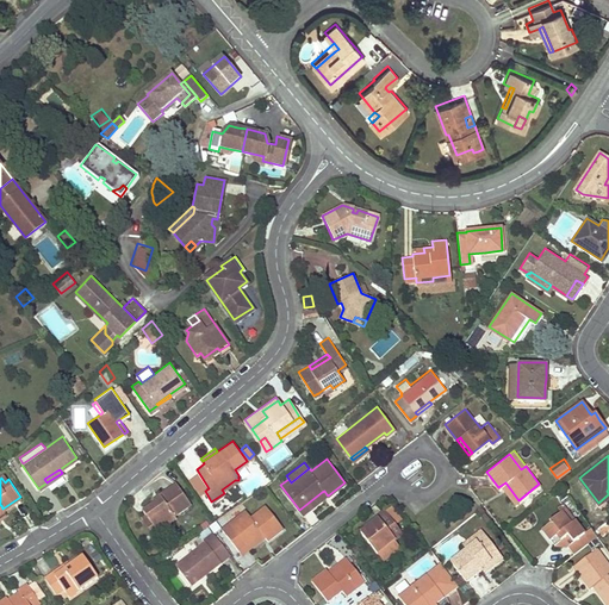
[(147,513),(156,529),(166,522),(175,516),(173,513),(190,501),(176,481),(159,493),(160,497),(155,500),(143,509),(147,513)]
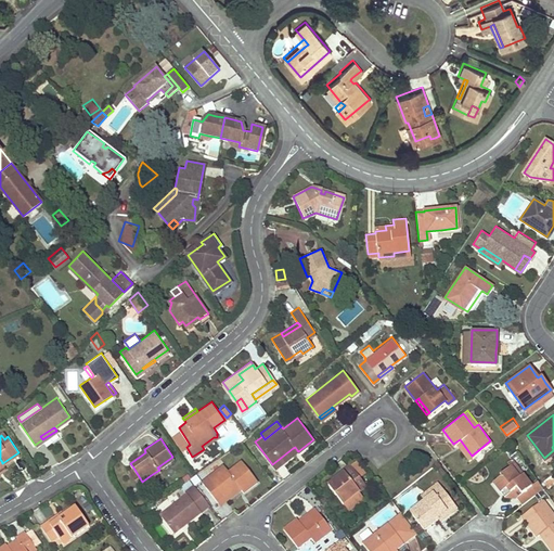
[(472,456),(460,439),(456,441),(468,458),(472,456)]
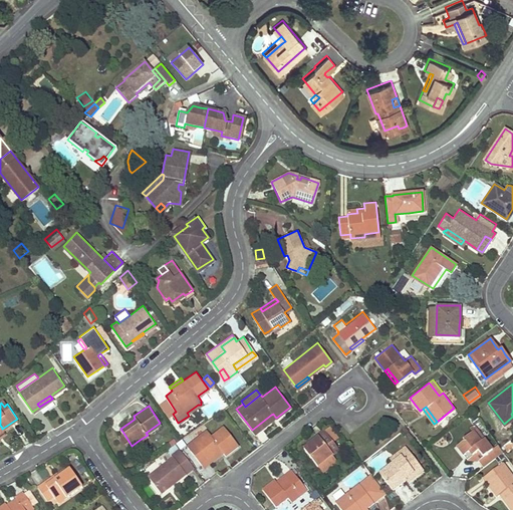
[(271,415),(252,430),(254,433),(275,417),(273,414),(271,415)]
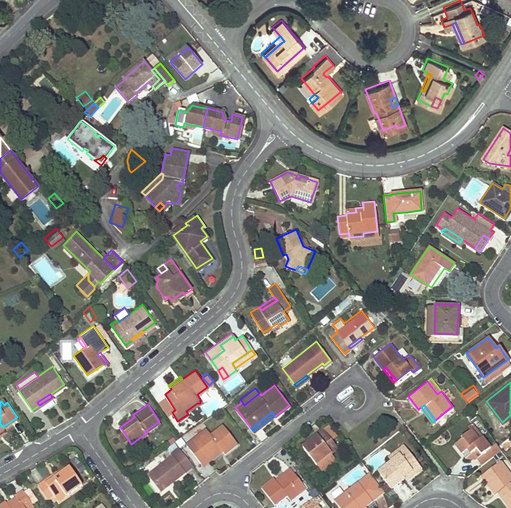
[(237,441),(222,422),(209,432),(207,429),(194,439),(192,436),(185,441),(200,460),(219,445),(222,449),(224,451),(237,441)]
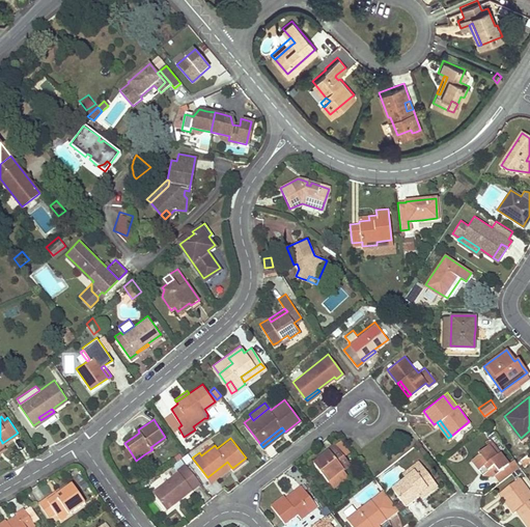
[(499,452),(487,438),(484,440),(487,444),(496,454),(499,452)]
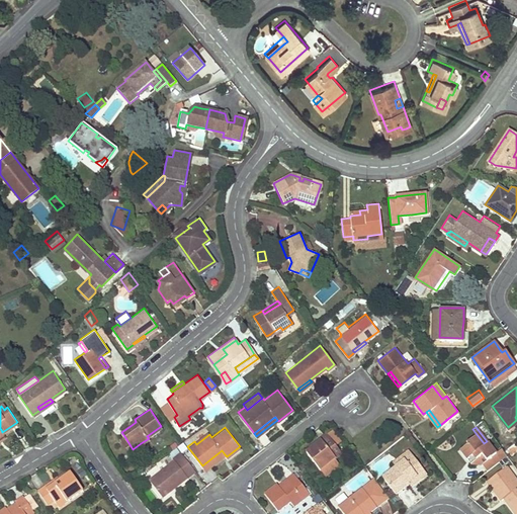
[(209,434),(207,431),(194,441),(196,444),(209,434)]
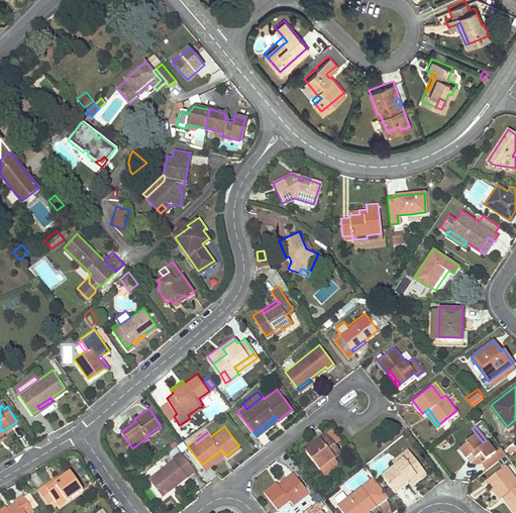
[(310,445),(305,449),(319,467),(334,454),(340,450),(325,430),(318,435),(319,438),(310,445)]
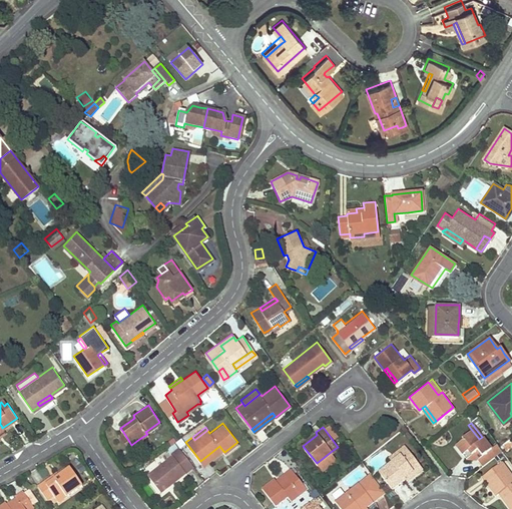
[(484,452),(480,455),(477,458),(481,464),(501,449),(497,444),(496,442),(490,447),(482,437),(479,439),(471,429),(461,436),(463,438),(455,444),(462,453),(468,449),(471,452),(479,446),(484,452)]
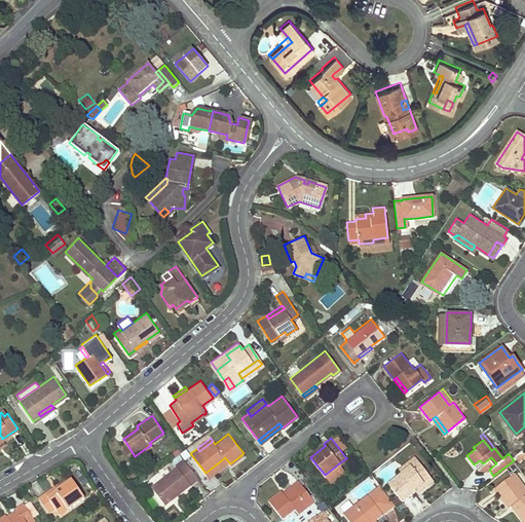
[(135,456),(126,443),(122,446),(134,462),(146,454),(143,450),(135,456)]
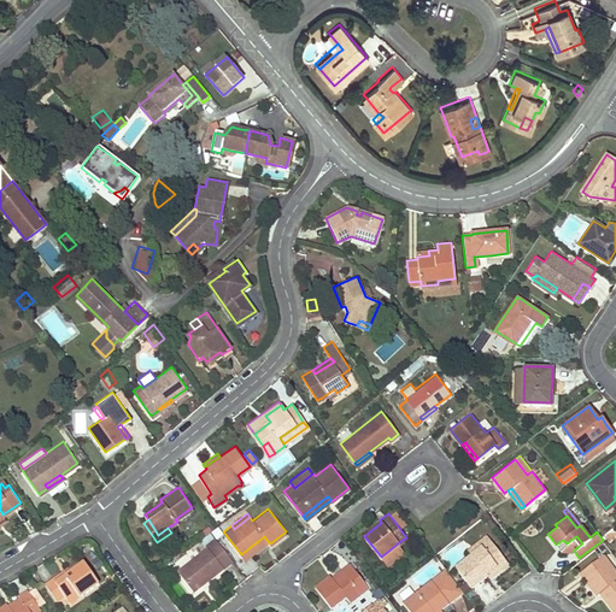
[(381,523),(380,519),(368,529),(370,531),(381,523)]
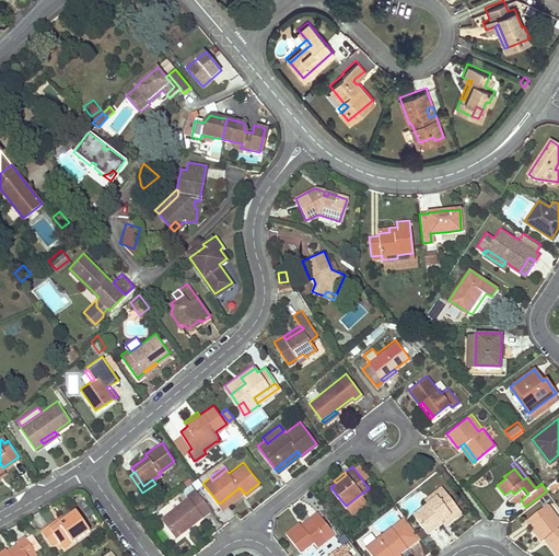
[(195,487),(189,479),(181,486),(186,494),(195,487)]
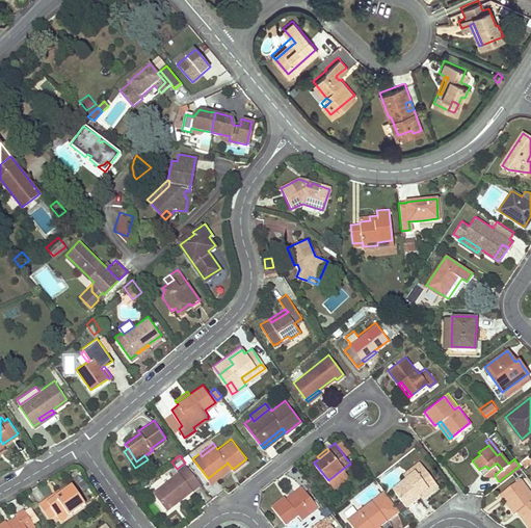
[(405,477),(422,465),(419,460),(402,473),(405,477)]
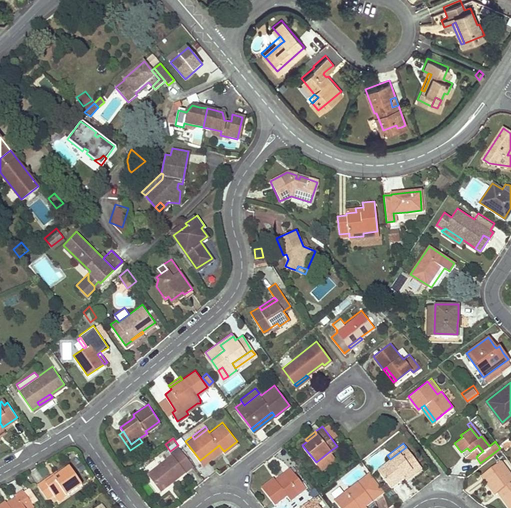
[(147,472),(159,489),(192,463),(178,445),(170,451),(172,453),(147,472)]
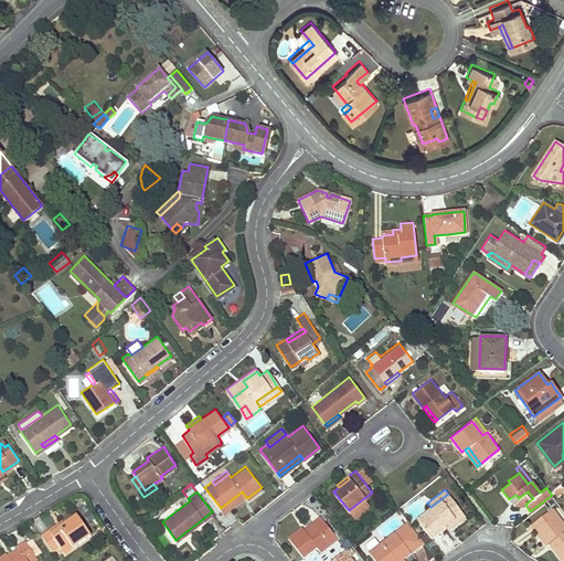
[(242,491),(221,508),(223,511),(245,496),(242,491)]
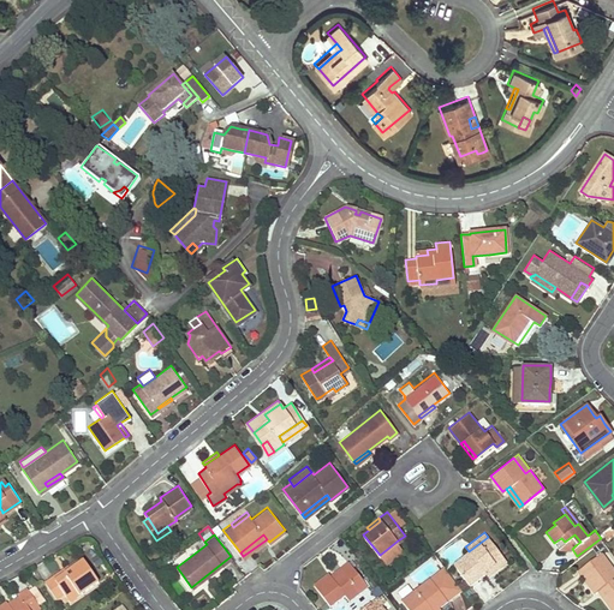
[(565,542),(561,538),(554,543),(558,546),(572,549),(576,545),(580,542),(574,534),(565,542)]
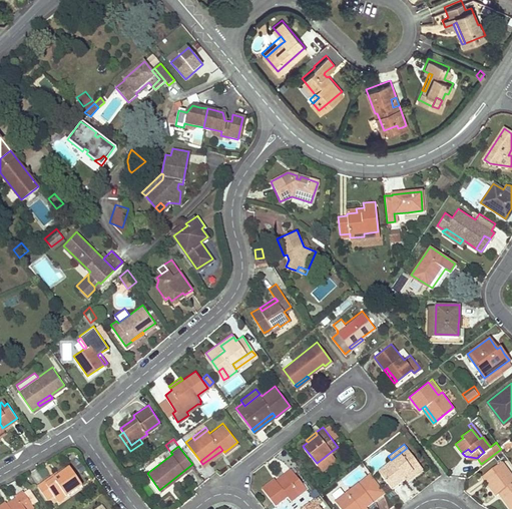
[(391,487),(404,477),(403,476),(419,464),(407,448),(391,460),(378,470),(391,487)]
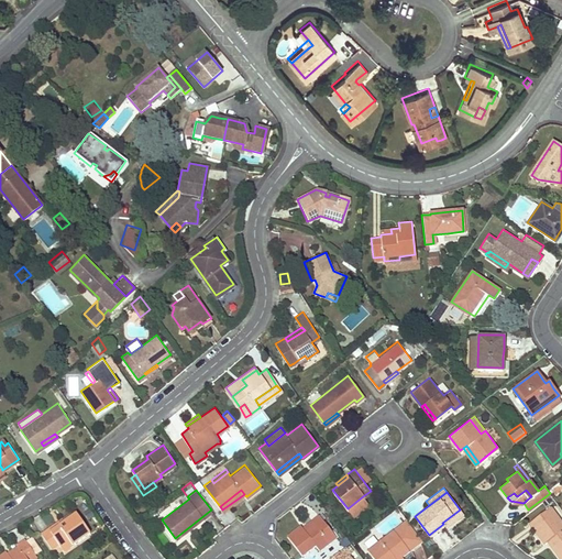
[(364,495),(348,508),(352,514),(368,502),(364,495)]
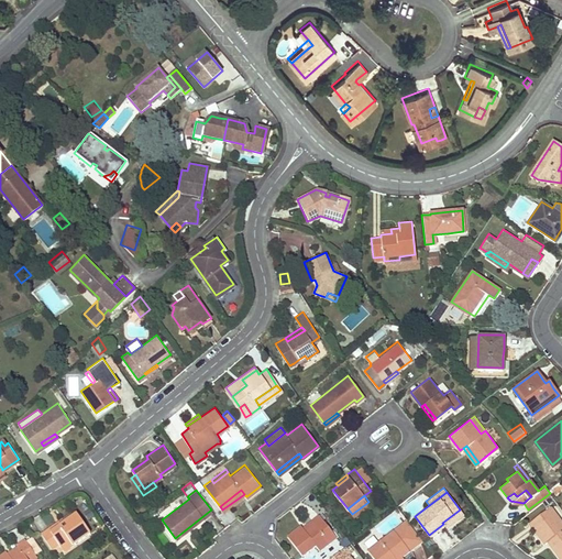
[(552,541),(551,543),(551,545),(557,552),(561,547),(561,522),(550,505),(529,521),(544,541),(547,539),(549,537),(550,539),(552,541)]
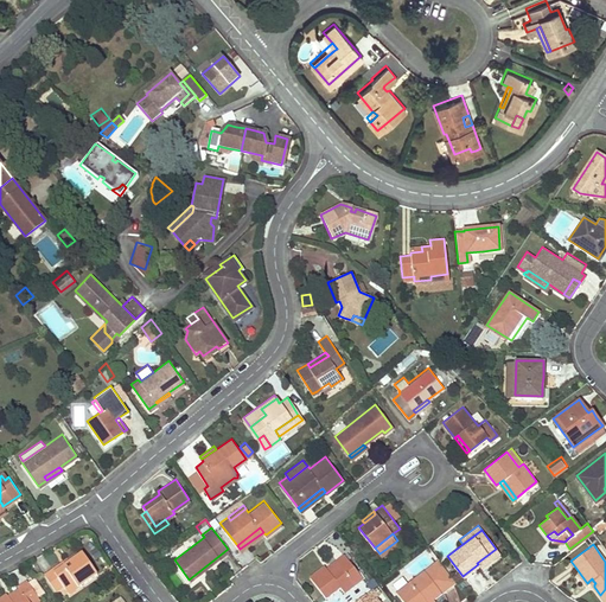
[(477,563),(478,564),(480,567),(499,552),(496,549),(477,563)]
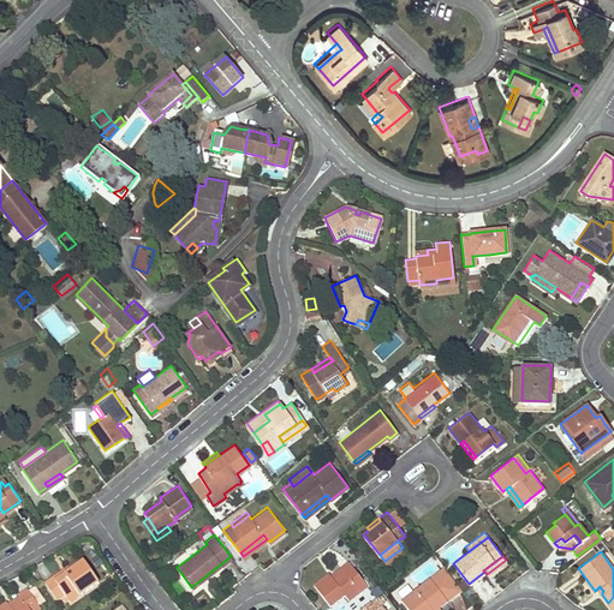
[(53,574),(45,580),(55,596),(63,591),(69,599),(97,579),(84,558),(70,568),(55,578),(53,574)]
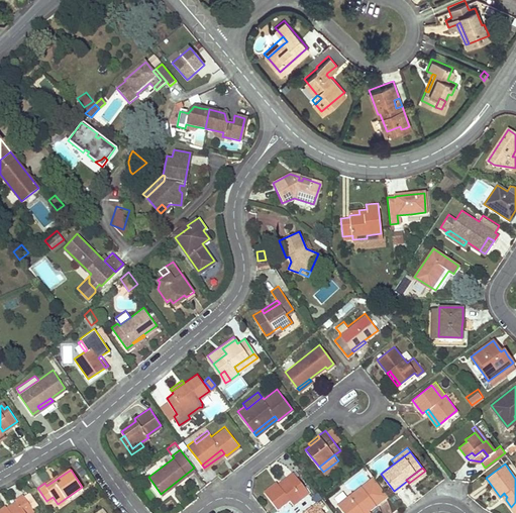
[(292,471),(286,476),(288,478),(279,485),(278,482),(276,481),(264,491),(277,508),(289,499),(292,503),(308,491),(292,471)]
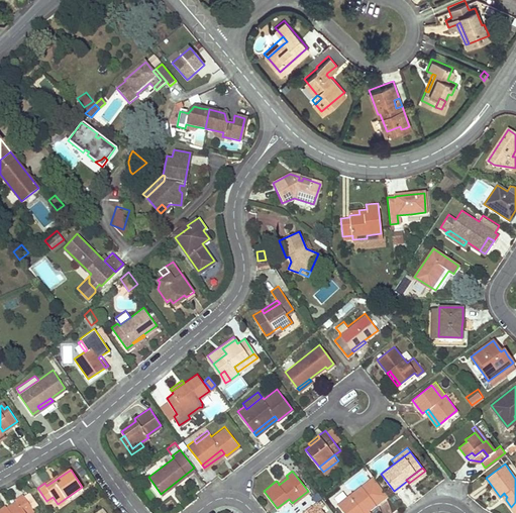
[(44,483),(46,486),(59,478),(57,475),(44,483)]
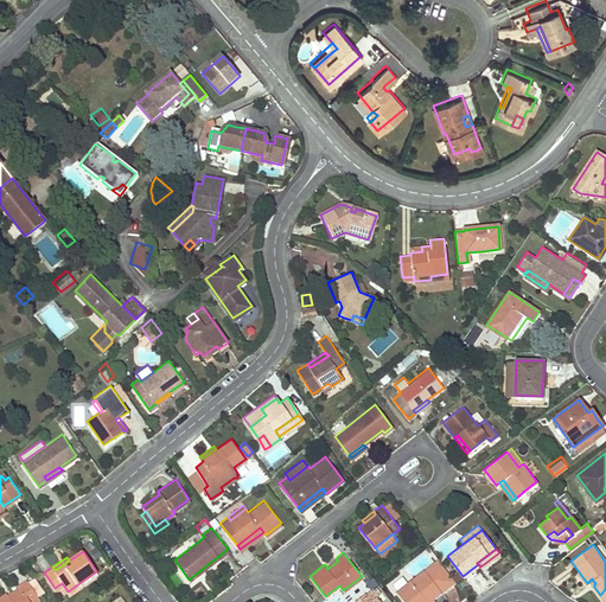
[(336,558),(326,565),(327,569),(338,561),(336,558)]
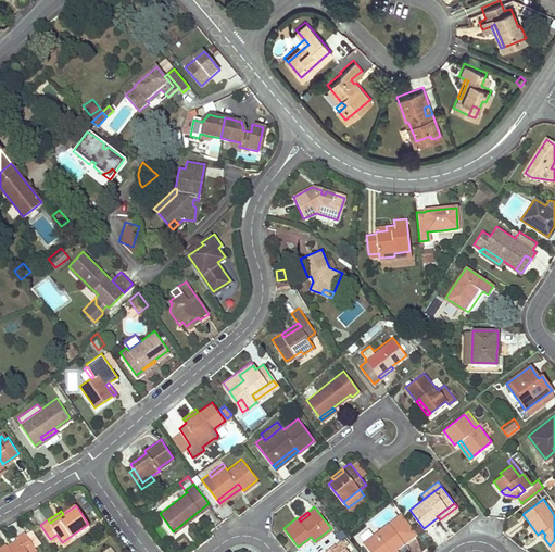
[(374,532),(362,541),(370,551),(389,551),(395,548),(416,531),(401,512),(374,532)]
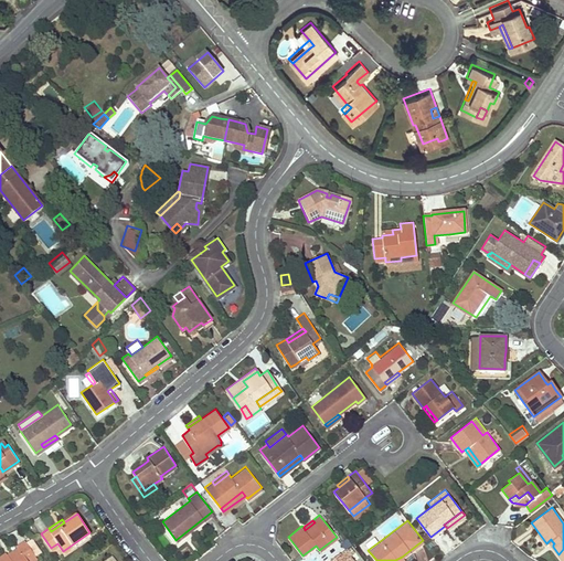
[(375,535),(363,543),(368,550),(380,541),(375,535)]
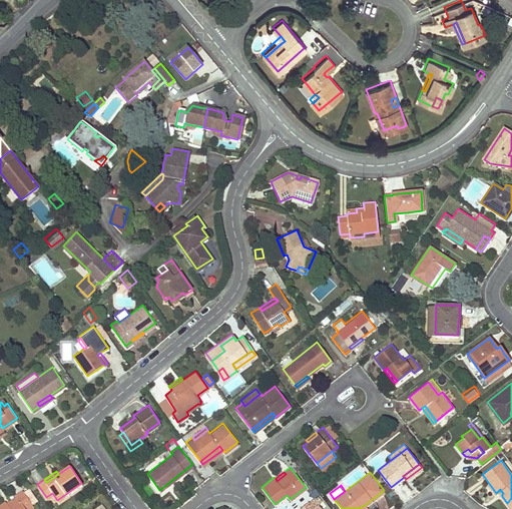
[(32,504),(22,489),(16,494),(17,496),(19,498),(9,505),(7,503),(6,501),(0,504),(0,508),(26,508),(30,506),(32,504)]
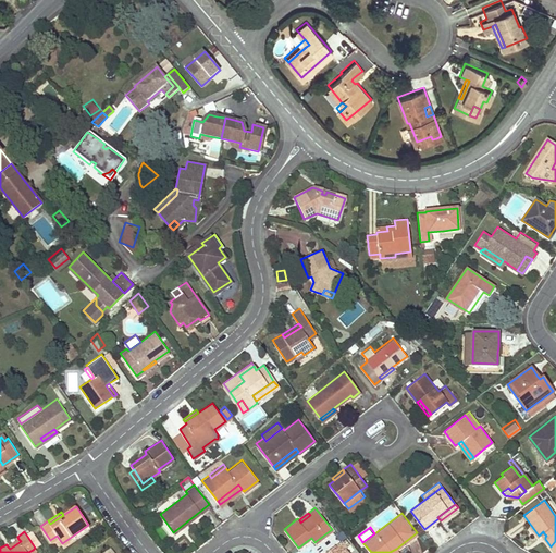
[(19,539),(8,547),(10,549),(21,541),(19,539)]
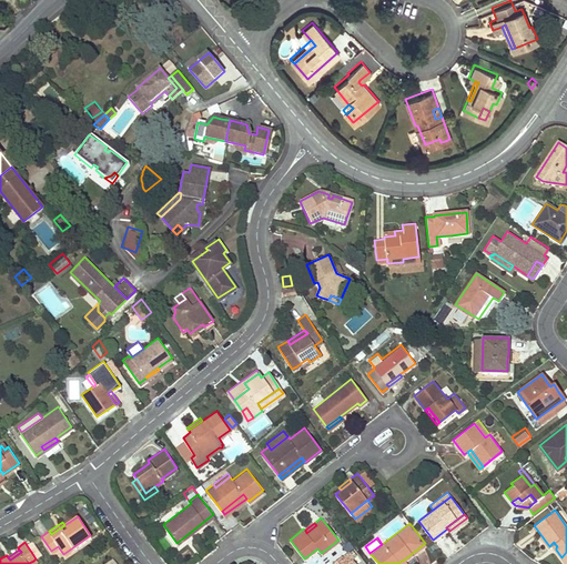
[(342,563),(351,559),(345,552),(330,563),(342,563)]
